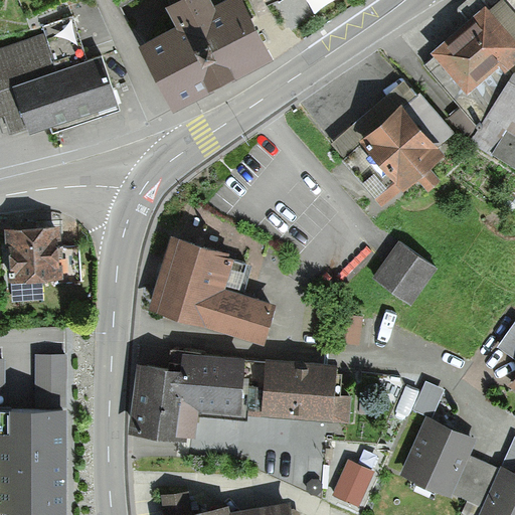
[(178,28),(139,47),(172,113),(272,61),(240,0),(232,0),(214,9),(209,0),(184,0),(168,8),(178,28)]
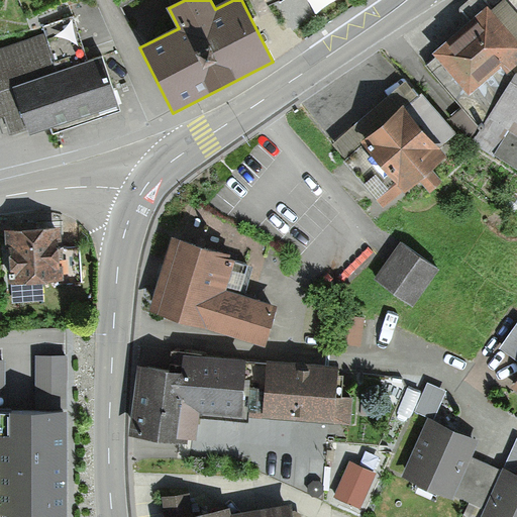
[(506,0),(503,0),(490,11),(516,41),(516,0),(508,0),(507,1),(506,0)]
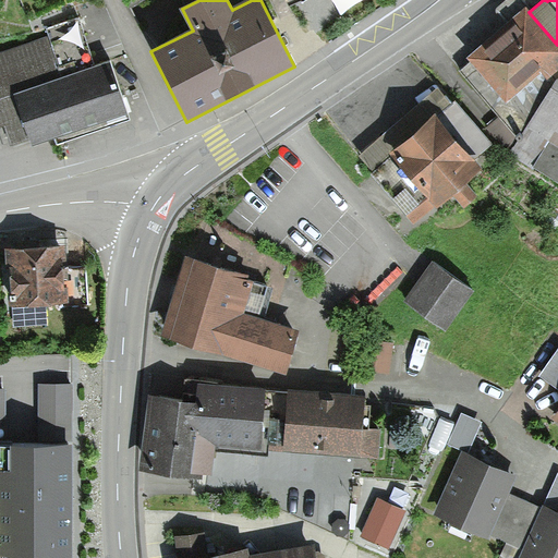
[(471,62),(507,104),(545,70),(555,82),(557,77),(557,45),(529,12),(525,9),(466,58),(471,62)]
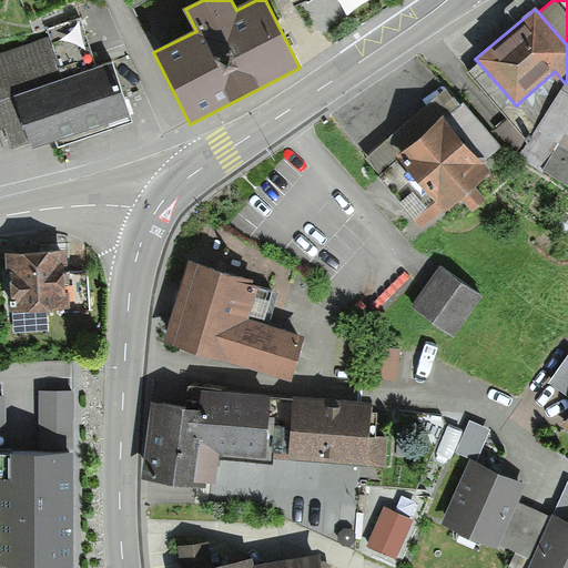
[(51,39),(0,56),(0,125),(4,124),(12,146),(29,141),(31,146),(57,139),(59,144),(131,120),(110,61),(95,67),(91,53),(79,18),(48,29),(51,39)]
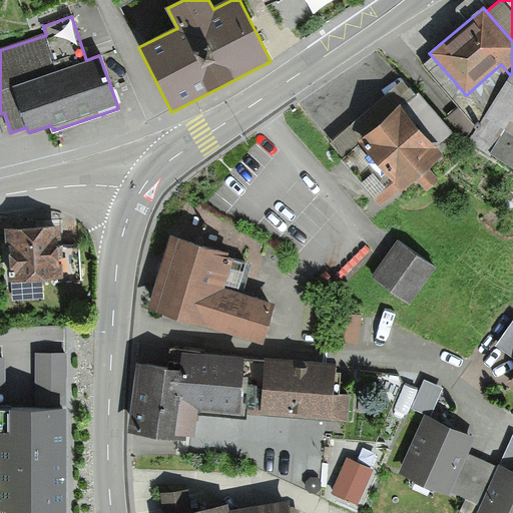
[(466,95),(433,57),(424,65),(479,128),(510,75),(501,64),(466,95)]
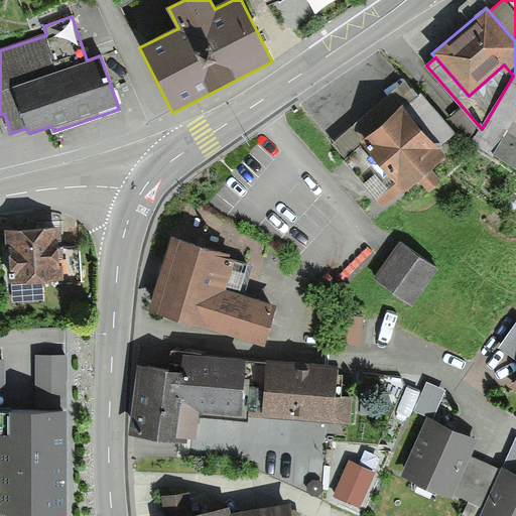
[(515,72),(513,76),(482,129),(473,143),(515,169),(515,72)]
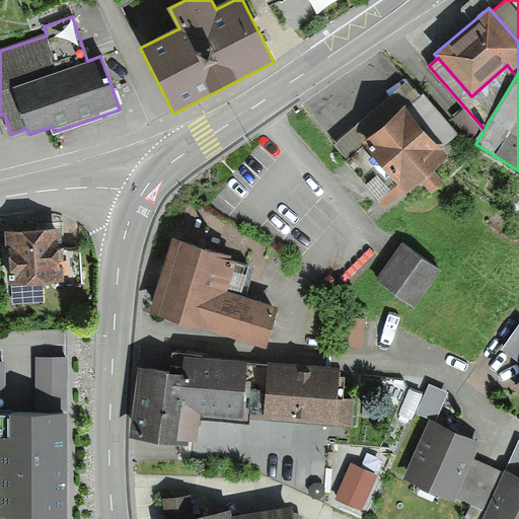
[(336,145),(348,159),(363,146),(361,144),(403,107),(417,95),(406,83),(336,145)]
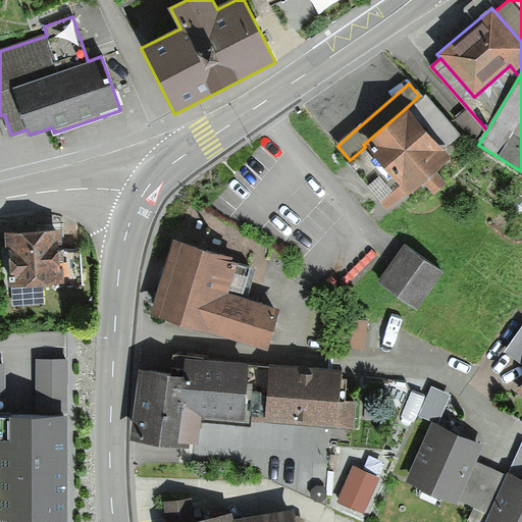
[(419,96),(406,108),(442,150),(460,135),(424,94),(419,96)]
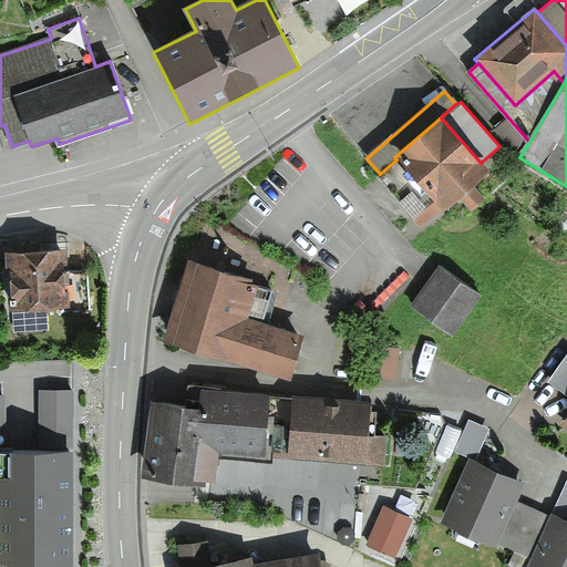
[(441,117),(394,157),(397,160),(380,174),(377,176),(421,228),(441,212),(444,215),(461,200),(470,210),(483,199),(474,188),(490,175),(481,163),(441,117)]
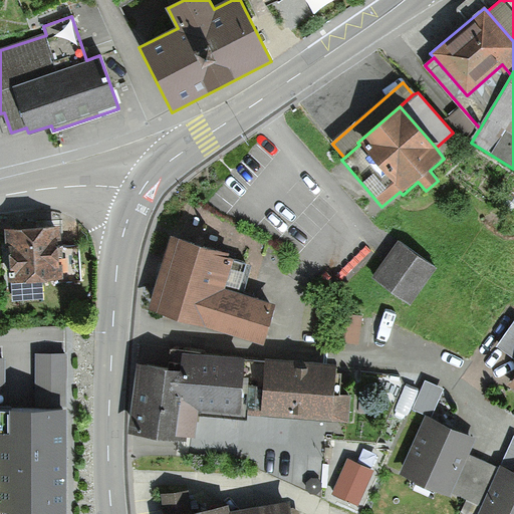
[(4,229),(5,246),(7,246),(9,281),(12,281),(13,300),(42,299),(41,282),(63,281),(60,227),(4,229)]
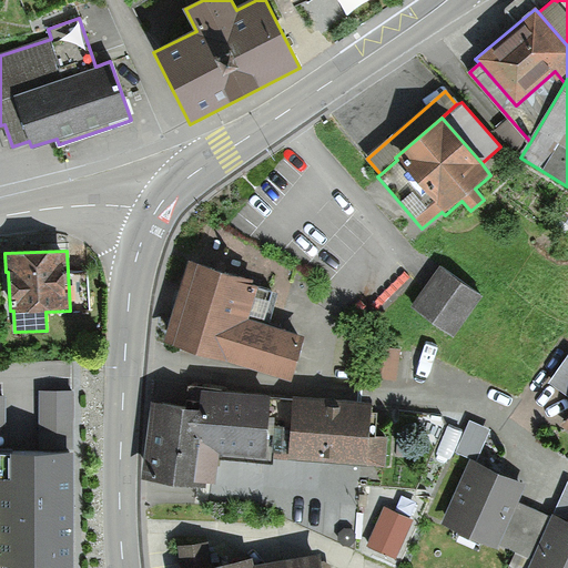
[(255,282),(190,262),(165,341),(292,379),(305,336),(249,318),(257,288),(253,286),(255,282)]
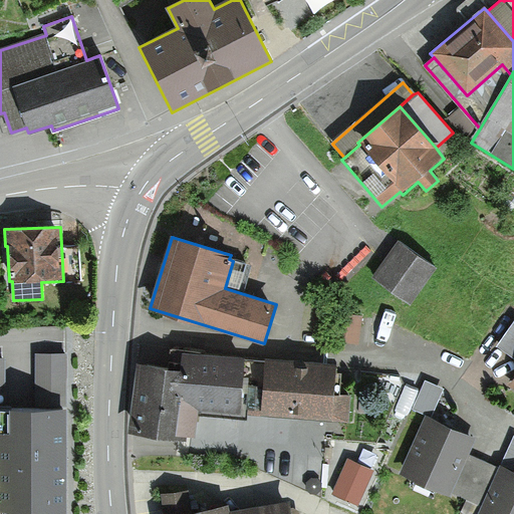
[(406,296),(429,267),(399,244),(375,273),(406,296)]
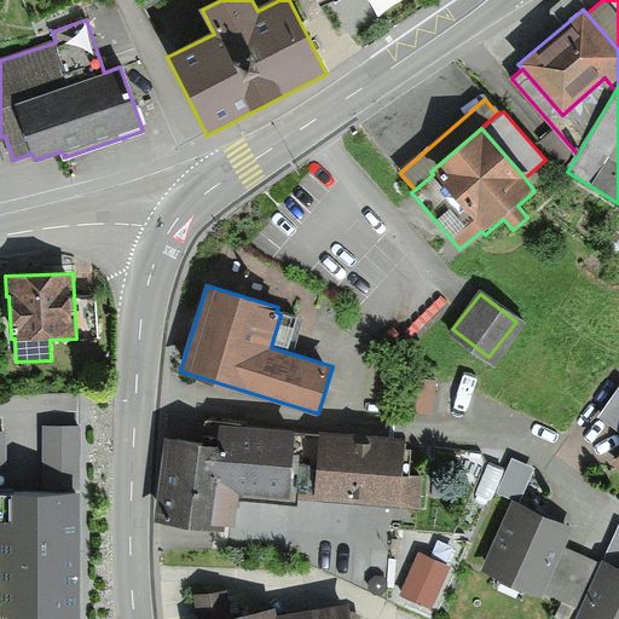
[(618,468),(618,385),(597,416),(618,432),(618,457),(614,464),(618,468)]
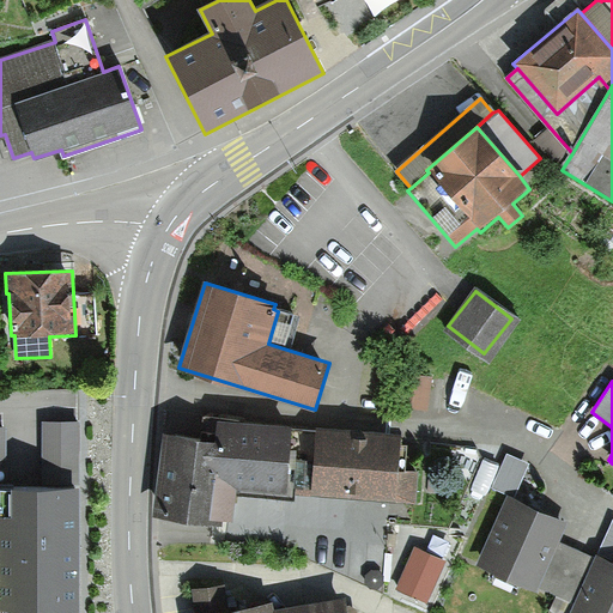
[(80,422),(41,422),(41,485),(80,485),(80,422)]
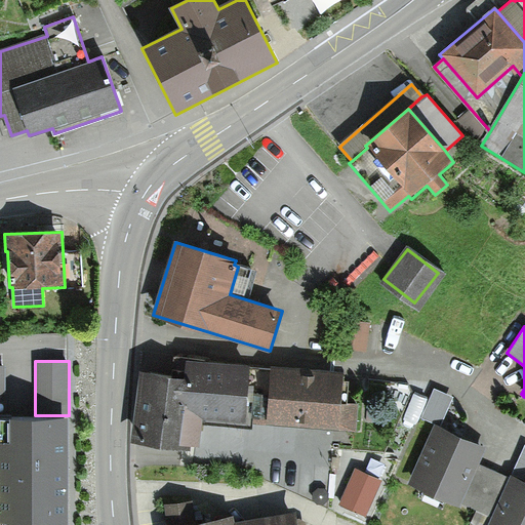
[(201,416),(242,421),(248,369),(189,363),(188,380),(142,376),(134,442),(189,448),(190,444),(198,445),(201,416)]
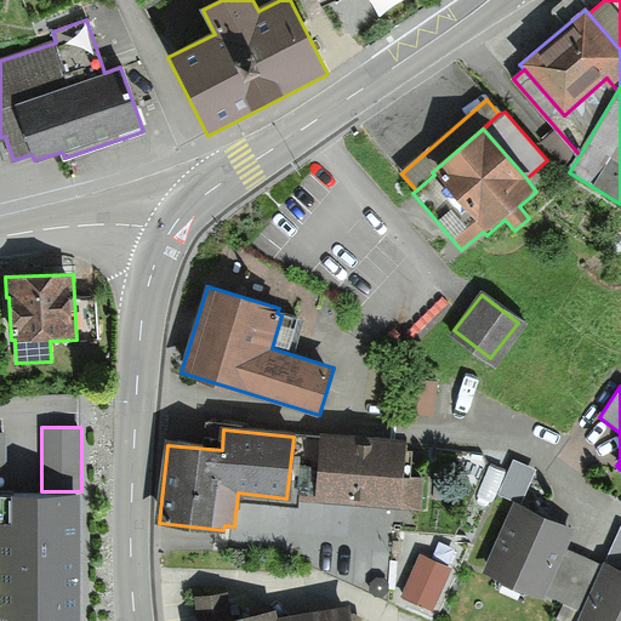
[(306,437),(301,501),(421,511),(423,480),(411,479),(414,454),(404,453),(405,439),(322,433),(322,438),(306,437)]
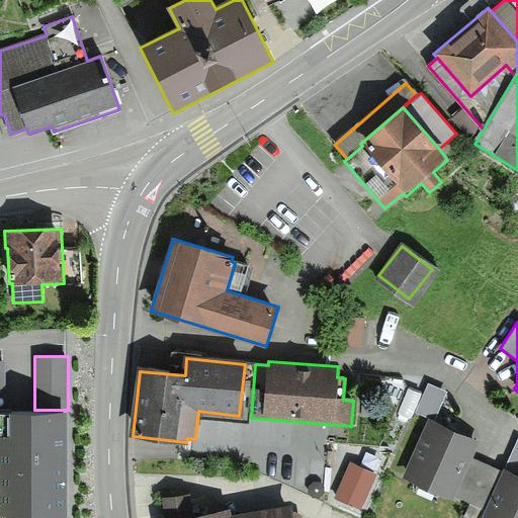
[(448,392),(429,382),(416,412),(435,420),(448,392)]
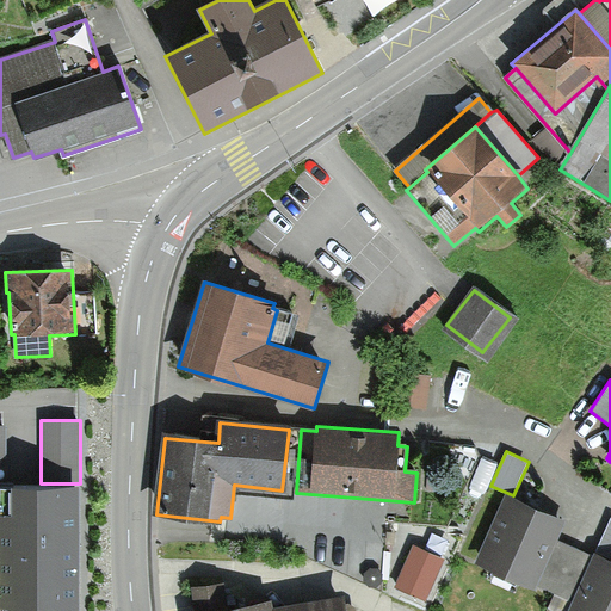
[(78,610),(79,488),(13,488),(13,491),(1,491),(1,517),(0,516),(0,608),(12,609),(12,610),(78,610)]
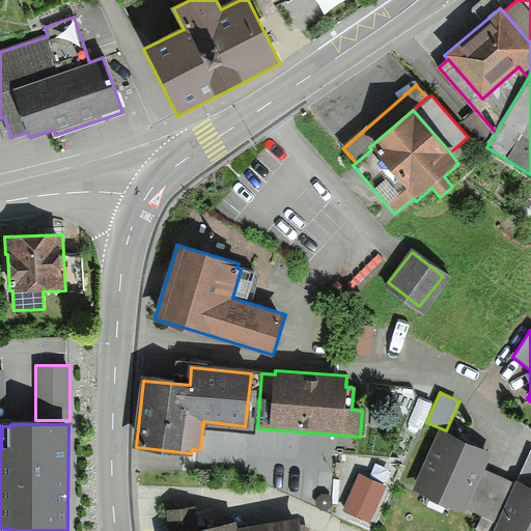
[(484,469),(493,453),(439,429),(411,491),(465,513),(467,507),(484,469)]
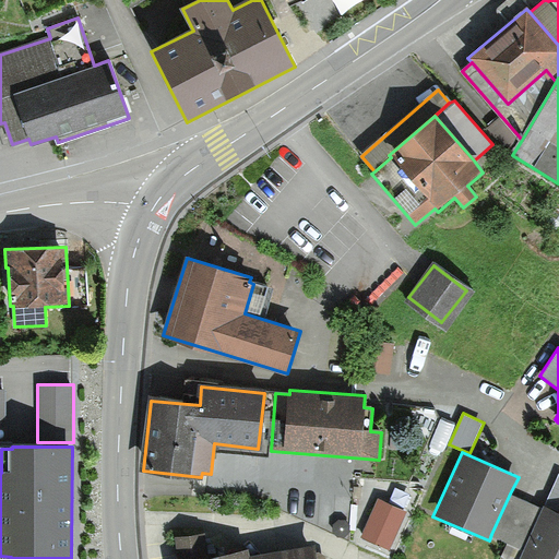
[(558,474),(545,507),(558,512),(558,474)]
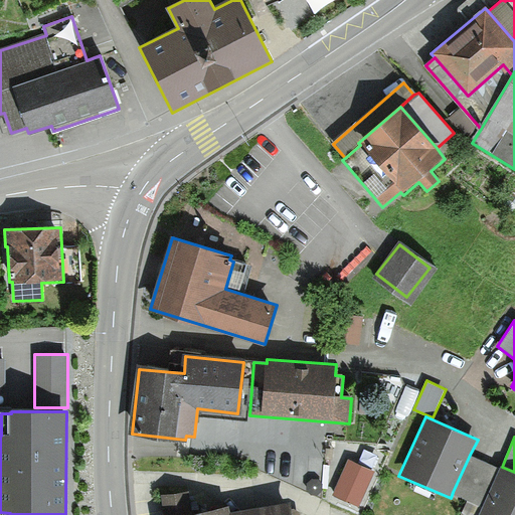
[(483,506),(501,469),(470,455),(453,492),(483,506)]
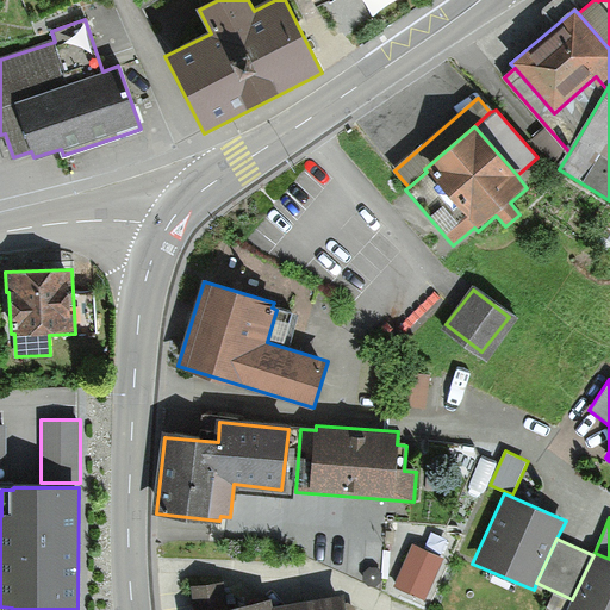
[(412,543),(392,586),(423,602),(443,559),(412,543)]
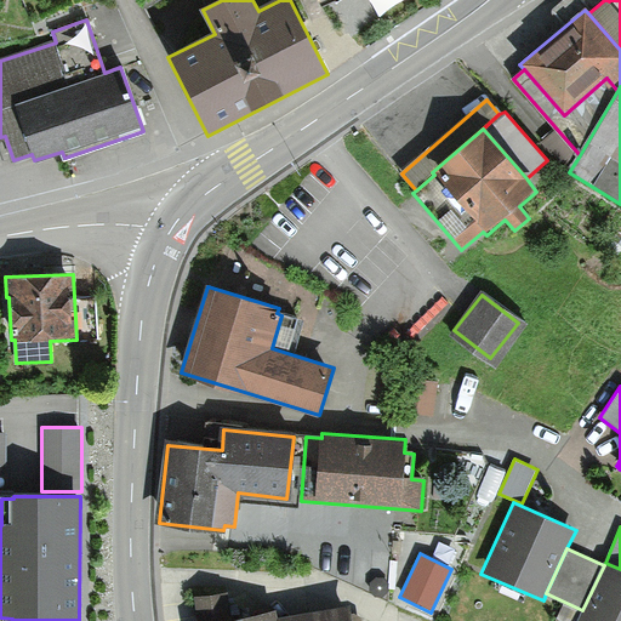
[(620,620),(620,569),(605,563),(604,565),(582,610),(577,620),(620,620)]
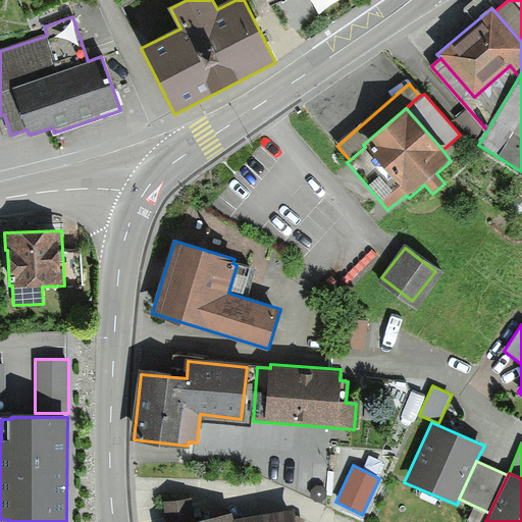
[(301,521),(302,521),(297,521),(295,521),(294,512),(235,521),(231,521),(230,517),(201,521),(193,521),(190,501),(164,505),(166,521),(301,521)]
